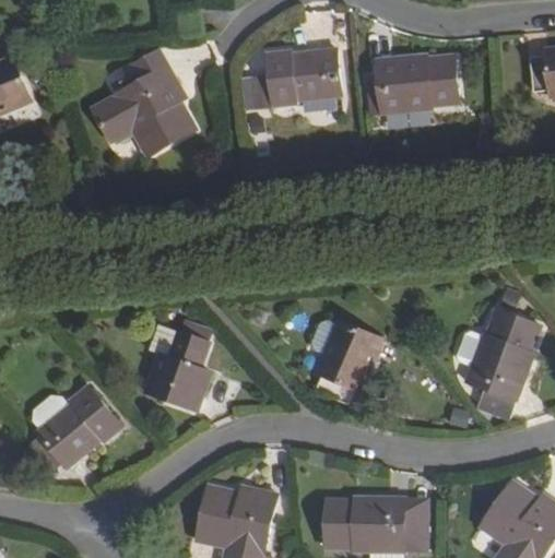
[(554,48),(544,50),(545,56),(528,58),(533,93),(550,92),(550,96),(554,95),(554,48)]
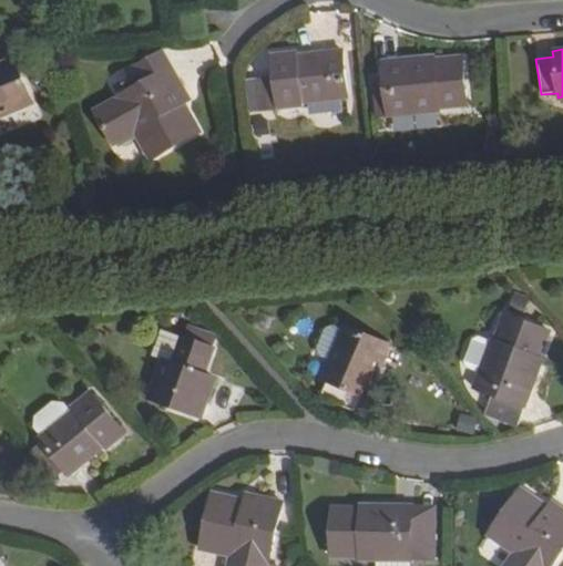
[(345,98),(339,50),(321,51),(323,59),(293,61),(293,54),(293,52),(269,54),(272,75),(255,78),(259,110),(299,106),(298,102),(345,98)]
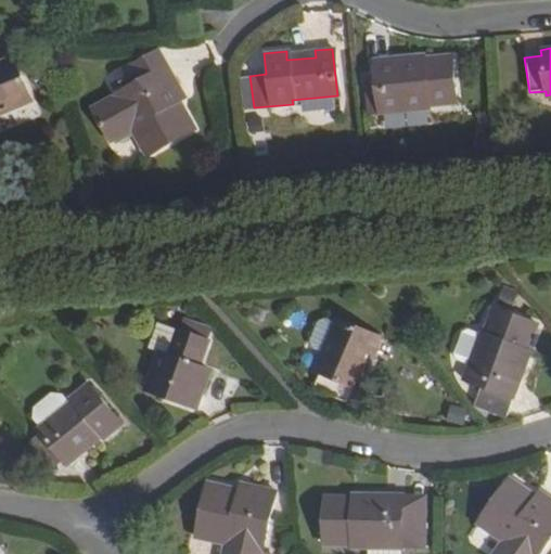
[(315,50),(286,53),(286,60),(316,58),(315,50)]
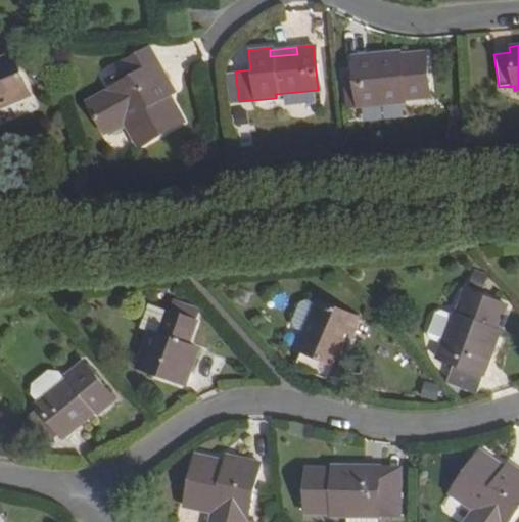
[(130,77),(84,103),(98,128),(120,115),(123,122),(137,146),(181,121),(167,96),(159,84),(164,80),(147,48),(122,62),(130,77)]
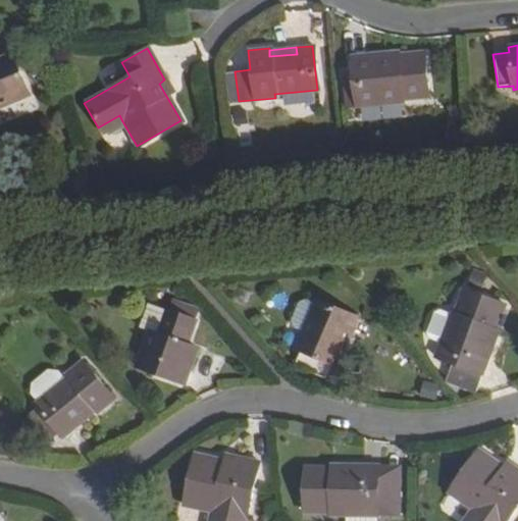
[(427,95),(423,53),(398,56),(390,56),(390,52),(349,56),(351,70),(341,71),(345,107),(403,102),(402,99),(427,95)]
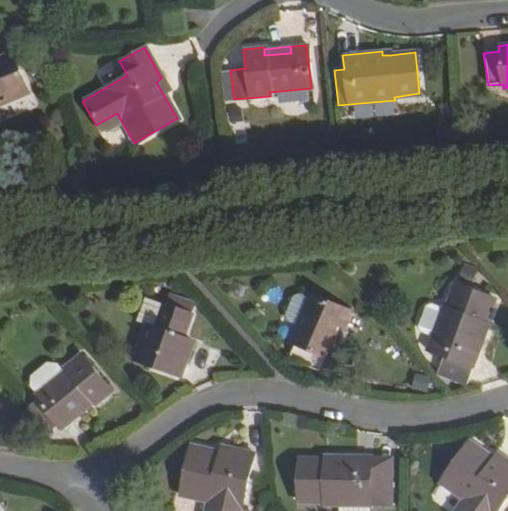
[(0,103),(27,92),(10,52),(0,56),(0,103)]
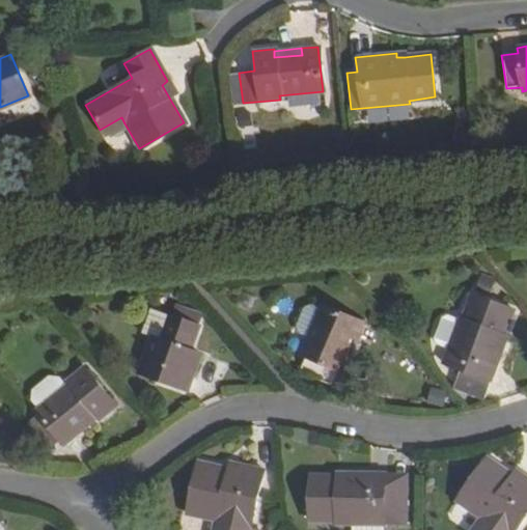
[(38,64),(28,70),(34,84),(45,79),(38,64)]
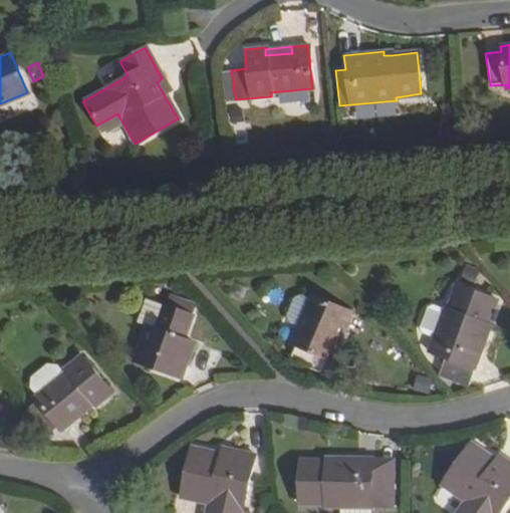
[(162,78),(157,82),(164,94),(170,91),(162,78)]
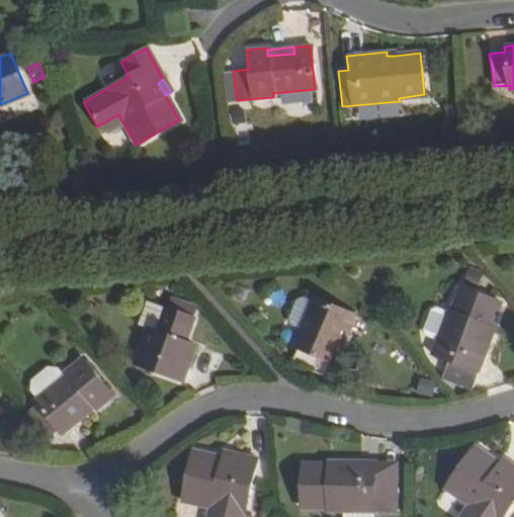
[(118,114),(97,126),(101,133),(121,120),(118,114)]
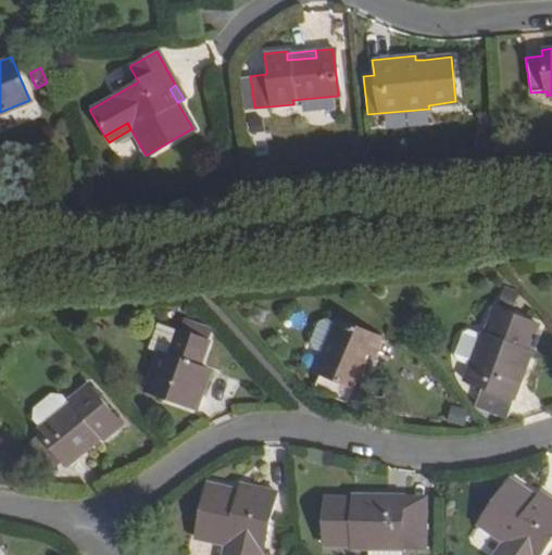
[(473,405),(504,417),(528,360),(523,357),(526,349),(536,324),(493,307),(484,335),(480,333),(479,333),(468,365),(462,380),(480,388),(473,405)]
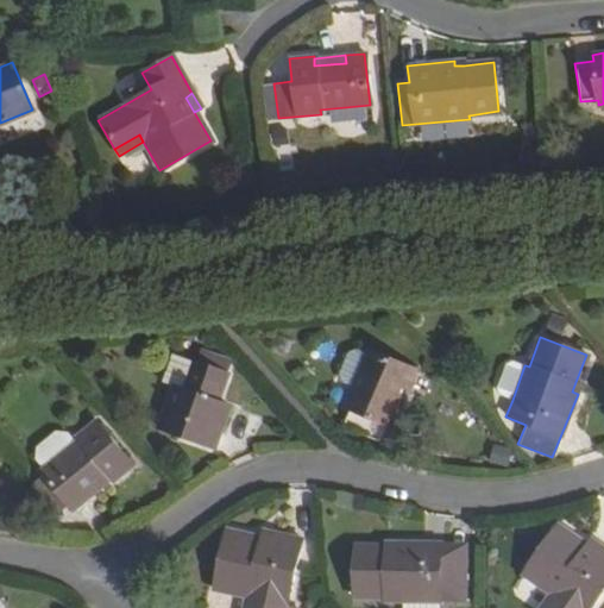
[(230,362),(199,349),(193,362),(183,389),(171,386),(156,427),(213,449),(227,407),(215,402),(230,362)]
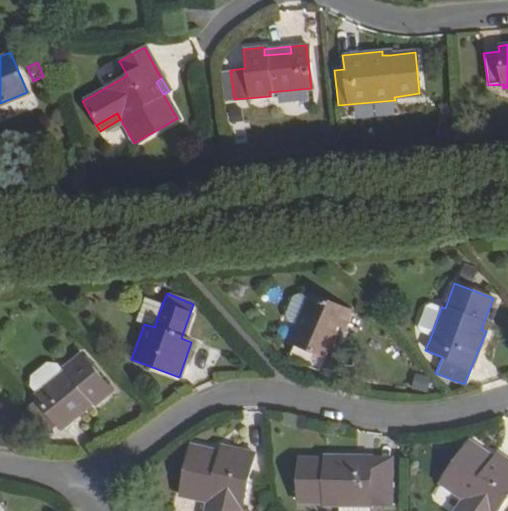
[(348,311),(308,295),(288,342),(293,344),(287,358),(318,371),(324,357),(328,358),(348,311)]
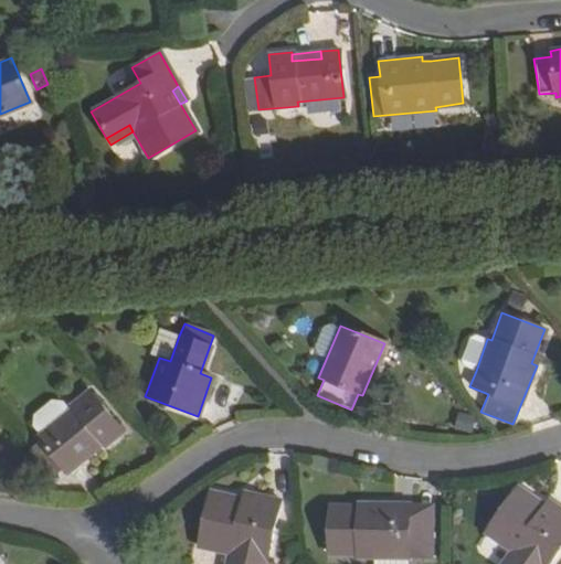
[(170,361),(179,336),(157,328),(148,353),(159,358),(170,361)]
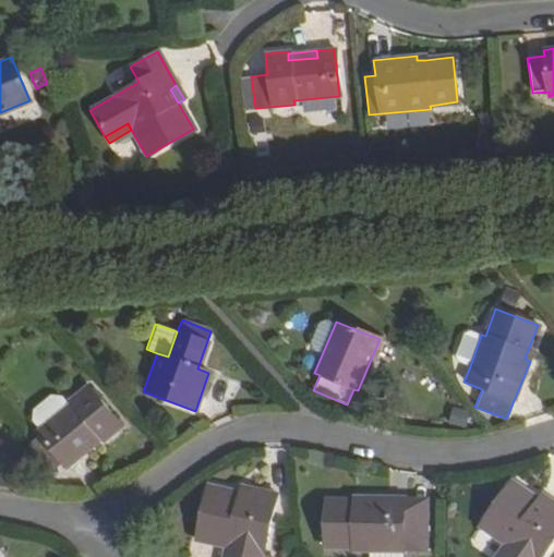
[(470,366),(481,335),(468,330),(461,334),(453,353),(456,361),(470,366)]
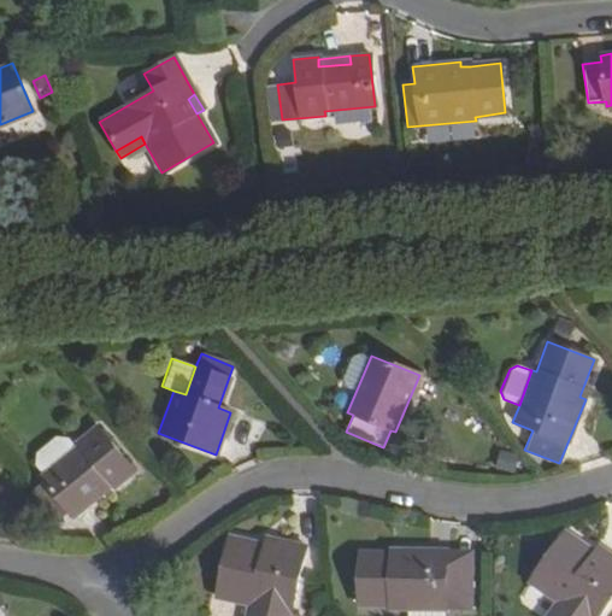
[(589,389),(583,387),(580,397),(586,399),(589,389)]
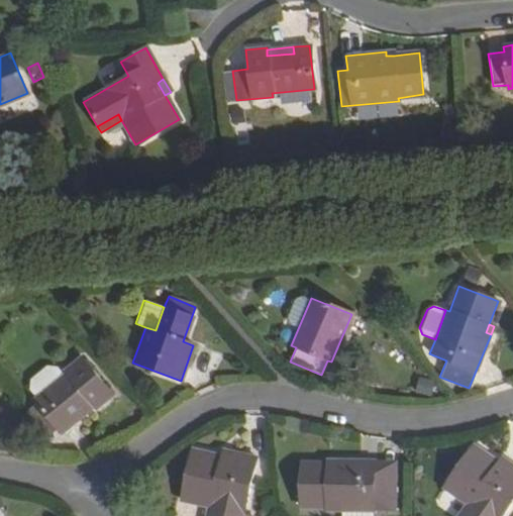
[(57,429),(61,433),(73,423),(69,419),(89,404),(93,408),(94,409),(111,396),(80,356),(63,371),(65,374),(63,375),(34,398),(32,400),(34,402),(57,429)]
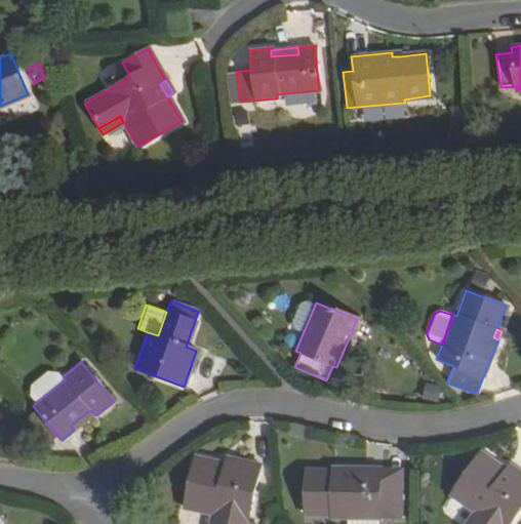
[(35,404),(64,380),(56,372),(45,371),(29,385),(29,395),(35,404)]
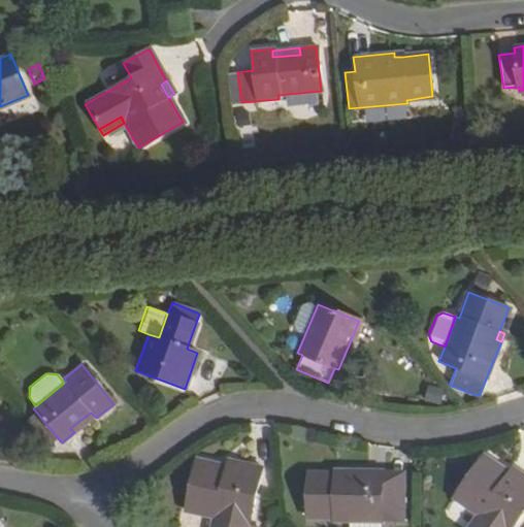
[(443,389),(426,385),(422,400),(438,405),(443,389)]
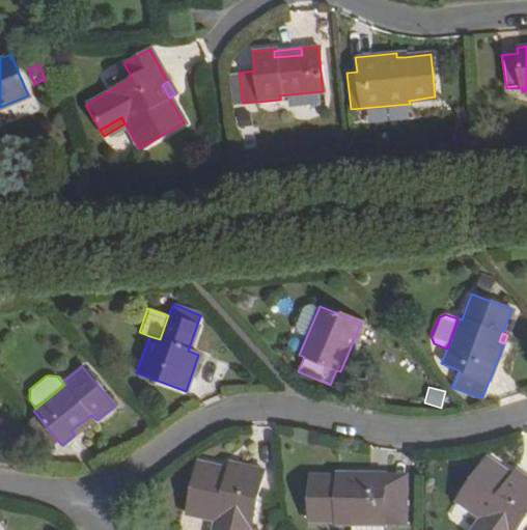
[(58,441),(35,413),(25,422),(48,449),(58,441)]
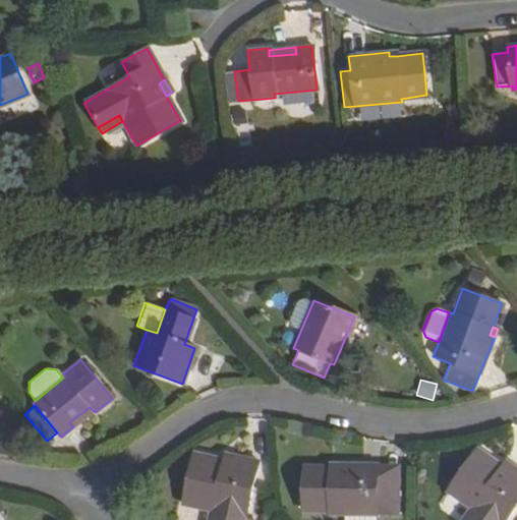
[(94,411),(90,407),(69,422),(73,426),(94,411)]
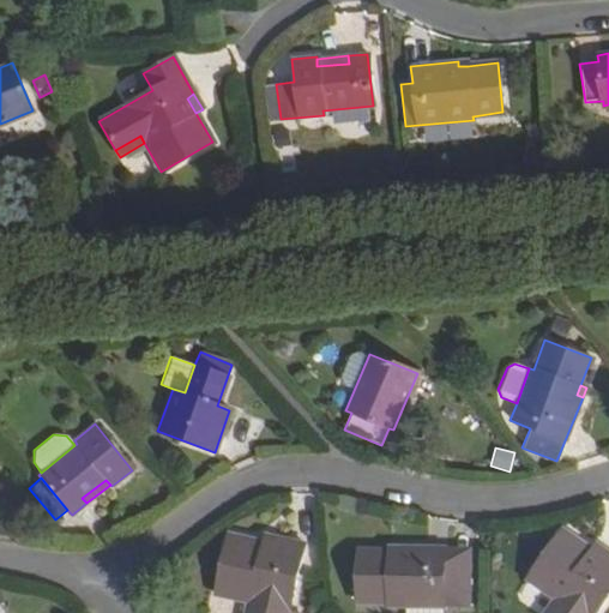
[(560,528),(526,578),(554,598),(561,602),(553,612),(595,612),(608,594),(608,553),(603,559),(589,548),(560,528)]
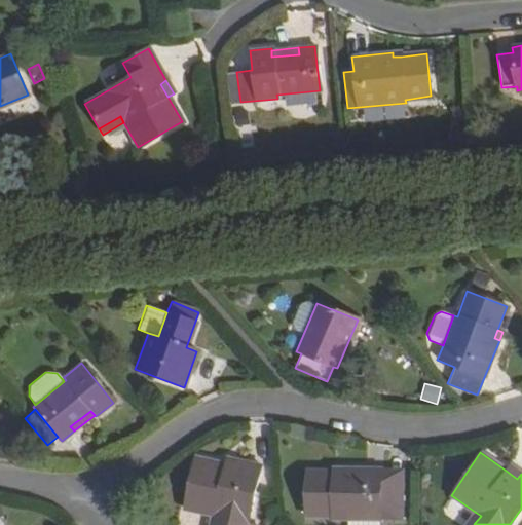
[(239,460),(224,457),(223,464),(238,467),(239,460)]
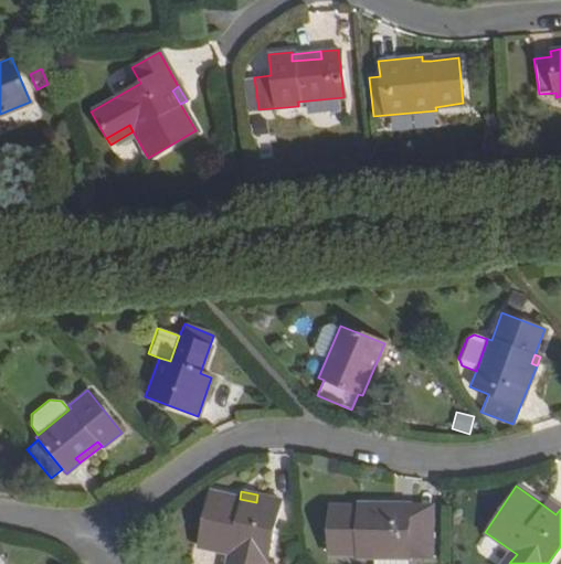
[(208,492),(197,545),(228,552),(234,554),(232,563),(270,563),(265,563),(279,499),(257,495),(256,502),(240,499),(208,492)]
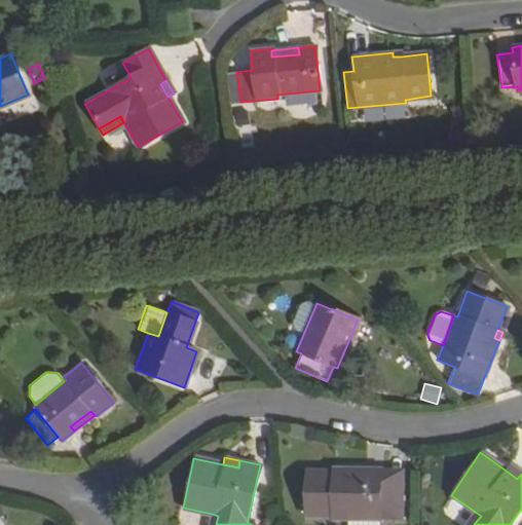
[(509,464),(505,470),(517,479),(521,474),(509,464)]
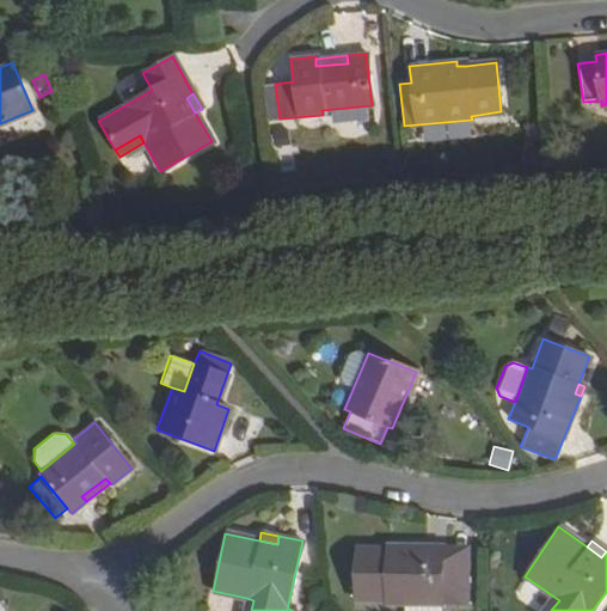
[(441,604),(466,604),(467,563),(441,563),(442,545),(396,545),(396,550),(386,550),(355,550),(355,600),(386,602),(386,604),(404,604),(441,604)]
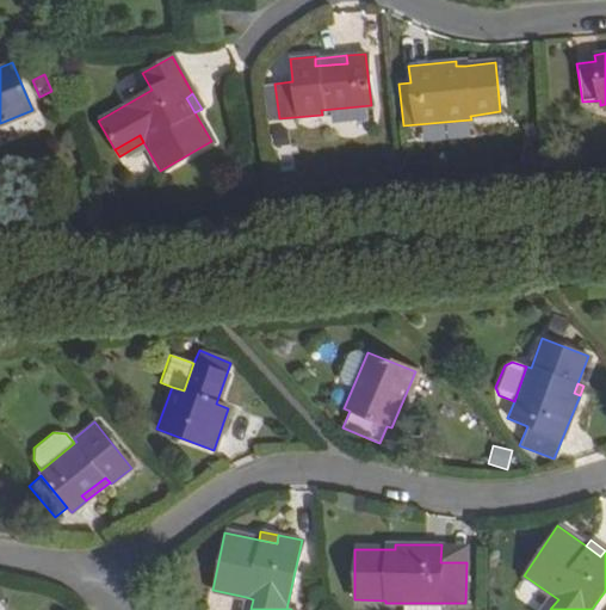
[(467,546),(441,544),(440,562),(467,562),(467,546)]
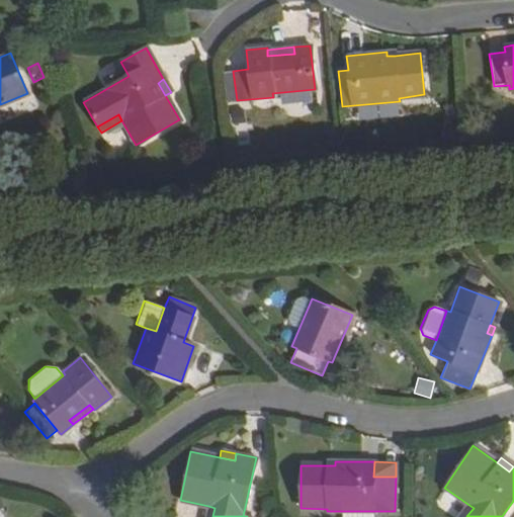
[(466,516),(474,508),(467,504),(458,516),(466,516)]
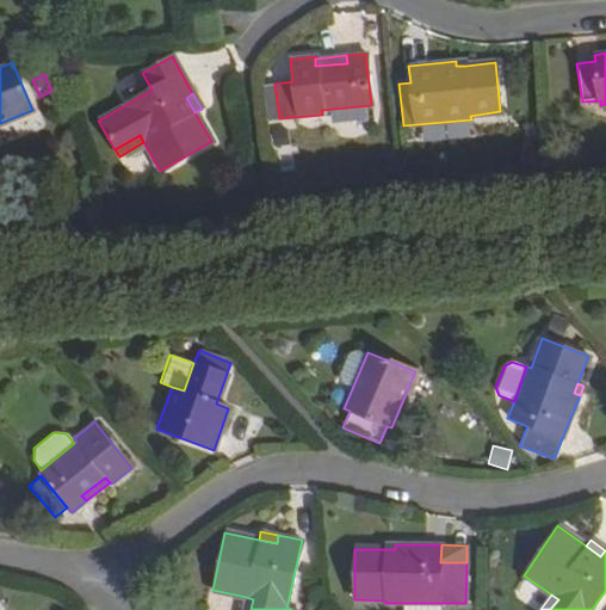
[(251,609),(253,599),(246,597),(242,609),(251,609)]
